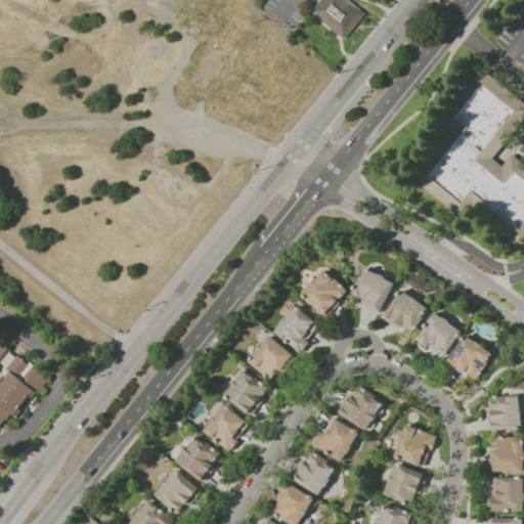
[(321,0),(349,0),(365,12),(346,38),(312,12),(321,0)]
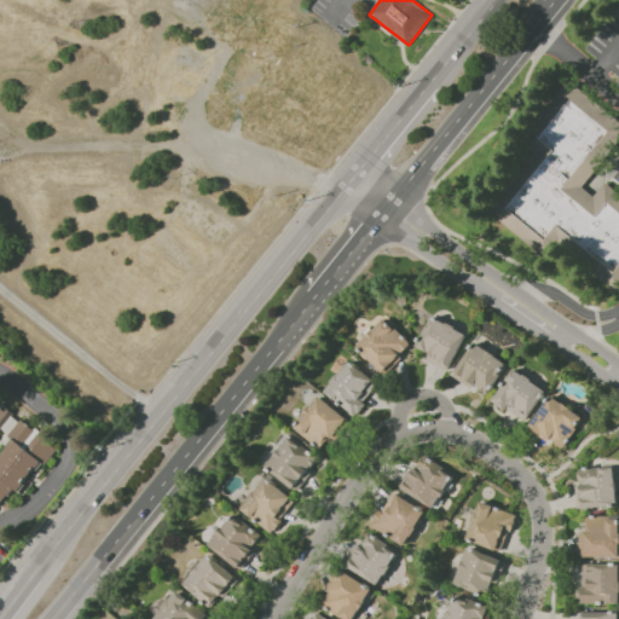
[(618,296),(618,192),(607,184),(596,197),(584,187),(618,144),(618,119),(571,80),(519,139),(536,154),(489,213),(550,264),(561,250),(618,296)]
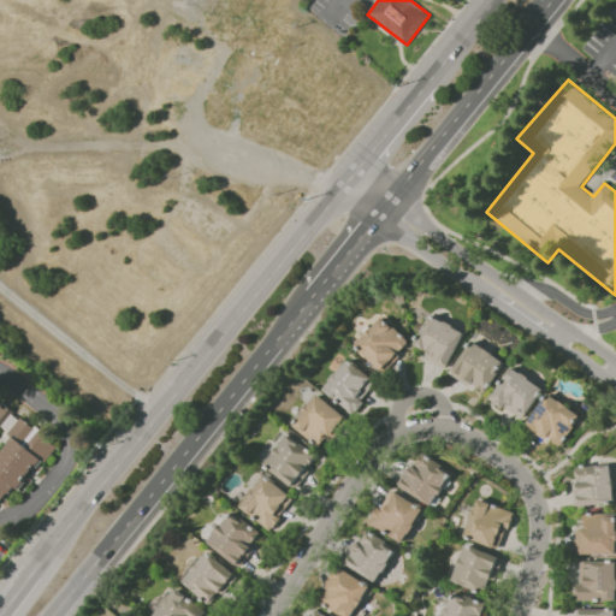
[(413,344),(426,351),(422,359),(445,369),(463,331),(427,313),(413,344)]
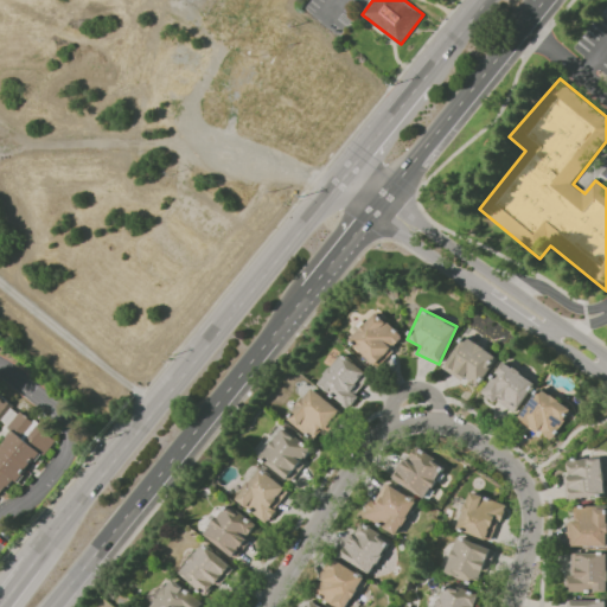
[(390,347),(401,337),(377,312),(349,338),(375,366),(393,350),(390,347)]
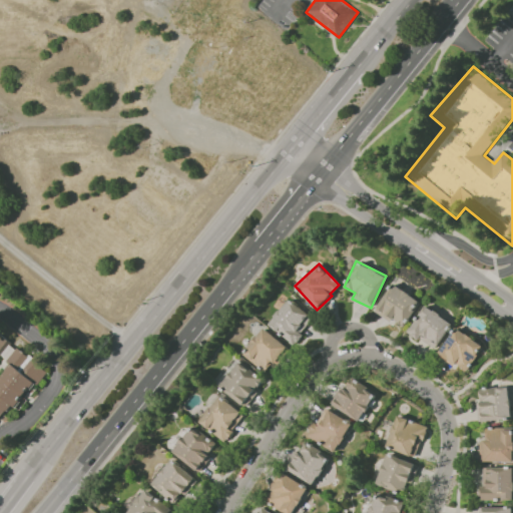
[(374,311),(389,322),(391,319),(403,327),(421,303),(393,283),(374,311)]
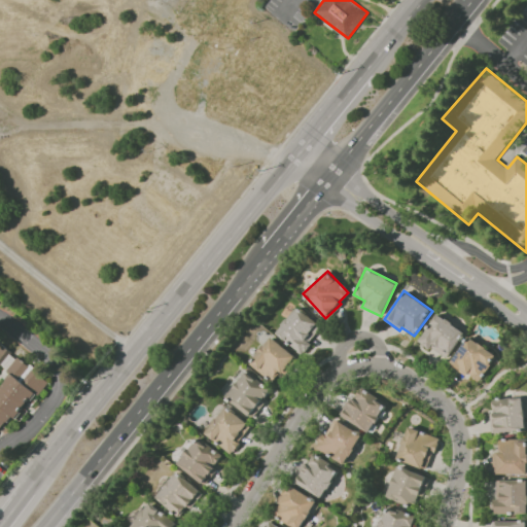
[(302,353),(321,325),(294,307),(275,335),(302,353)]
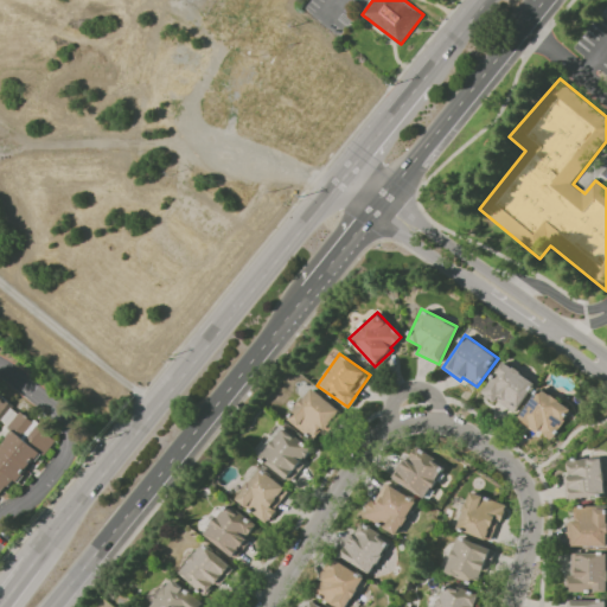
[(536,382),(502,360),(481,393),(515,415),(536,382)]
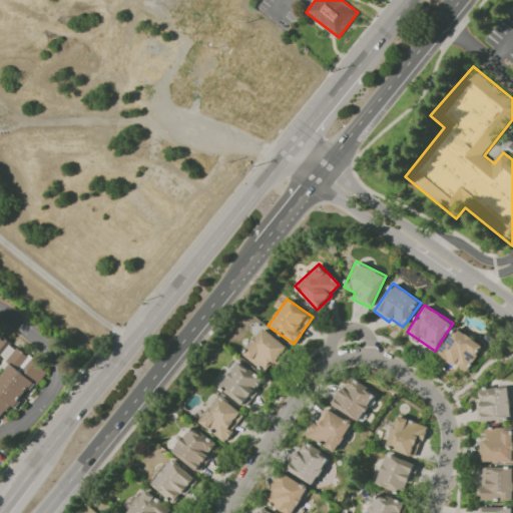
[(454,363),(465,372),(484,347),(456,327),(436,355),(452,367),(454,363)]
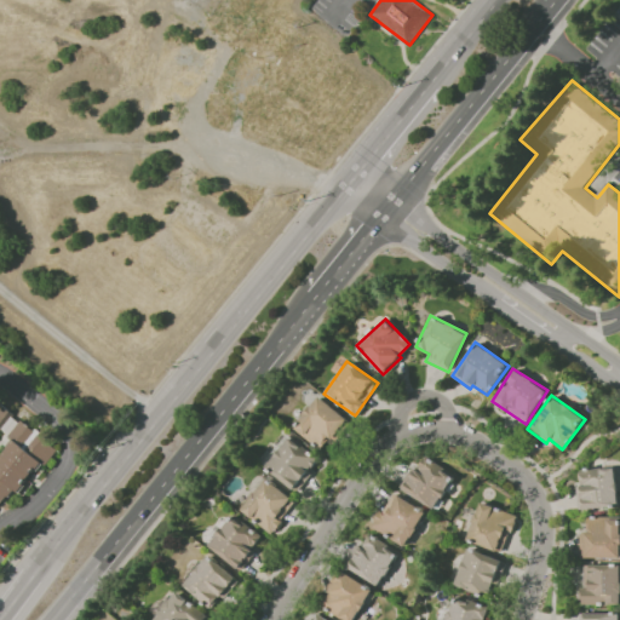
[(349,422),(317,396),(292,426),(319,448),(328,437),(334,441),(349,422)]
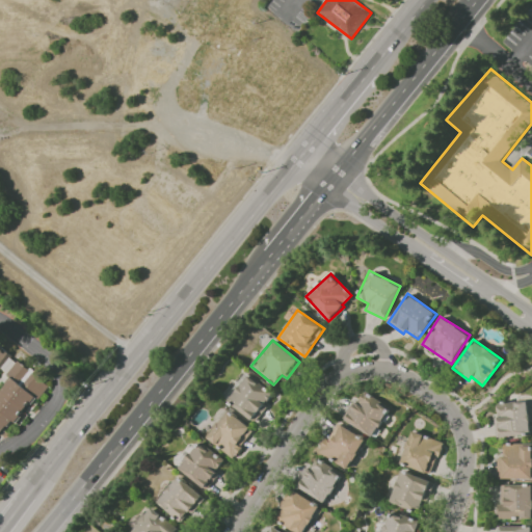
[(273,395),(246,373),(225,399),(254,421),(273,395)]
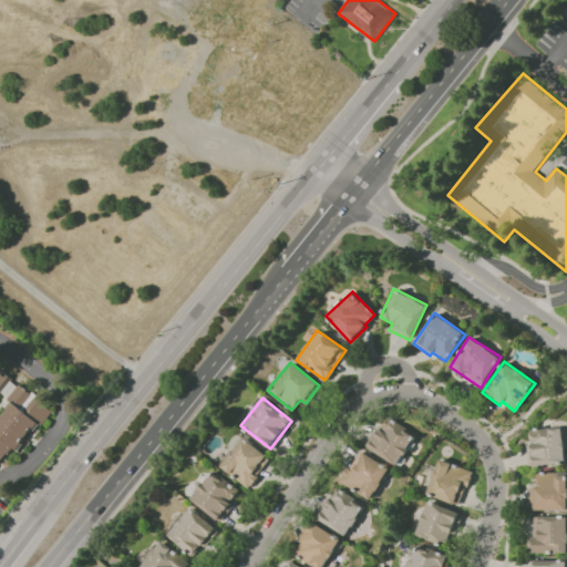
[(398,465),(415,432),(387,418),(381,430),(375,426),(364,447),(398,465)]
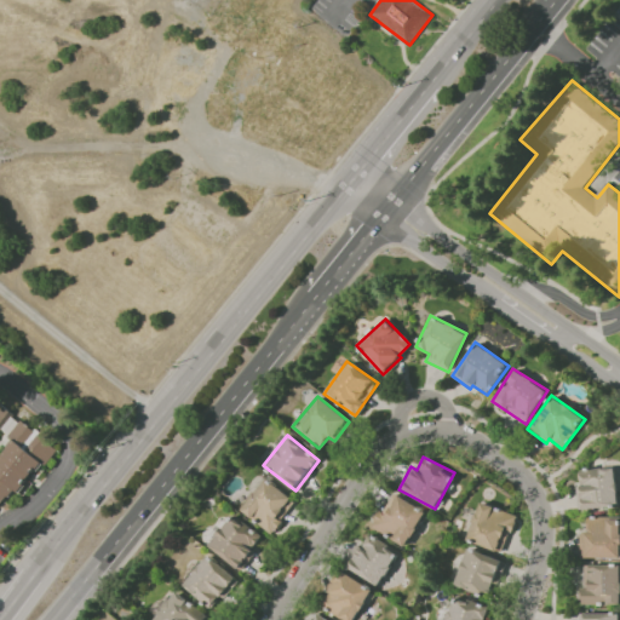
[(616,506),(615,468),(578,469),(579,486),(575,486),(577,507),(616,506)]
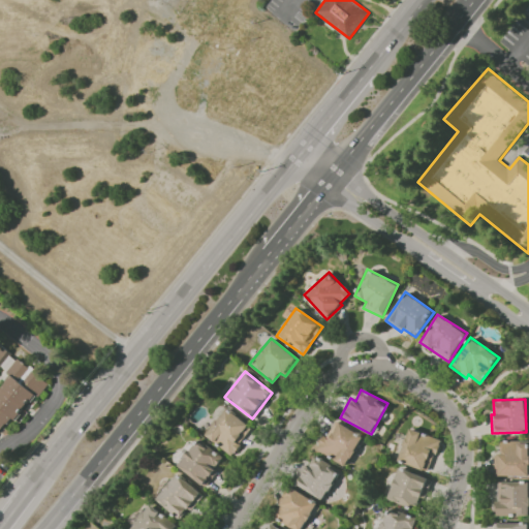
[(252,429),(226,407),(205,434),(230,456),(252,429)]
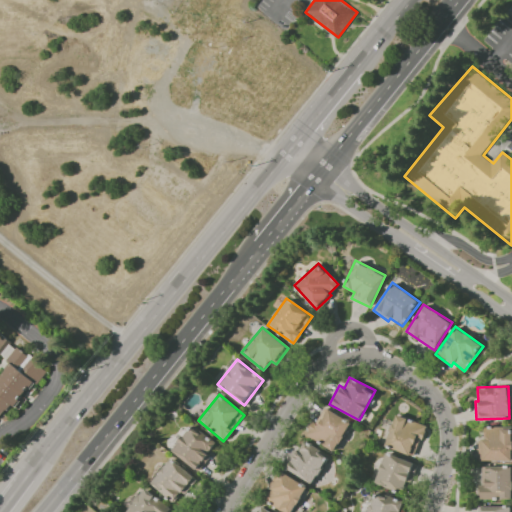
[(351,421),(322,407),(307,437),(336,451),(351,421)]
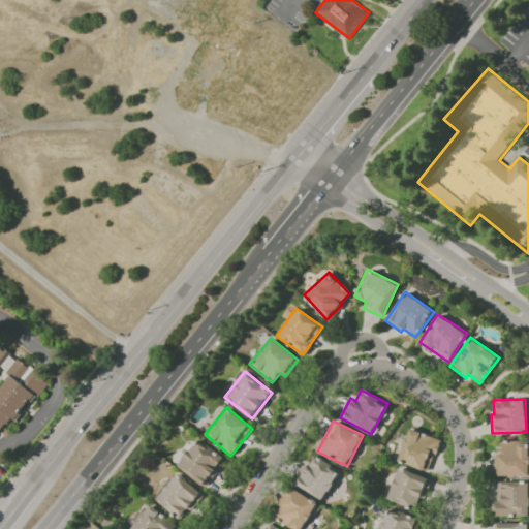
[(439,438),(408,429),(398,462),(429,472),(439,438)]
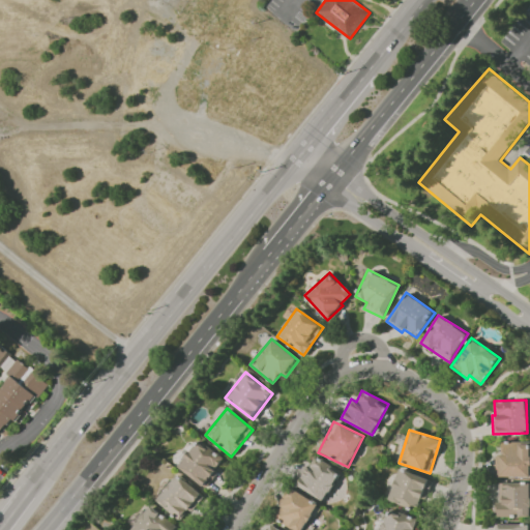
[(177,468),(204,488),(225,459),(198,439),(177,468)]
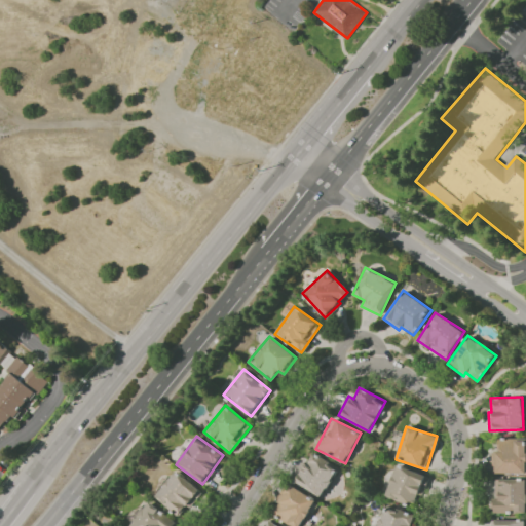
[(525,474),(525,439),(497,439),(497,452),(491,452),(491,473),(525,474)]
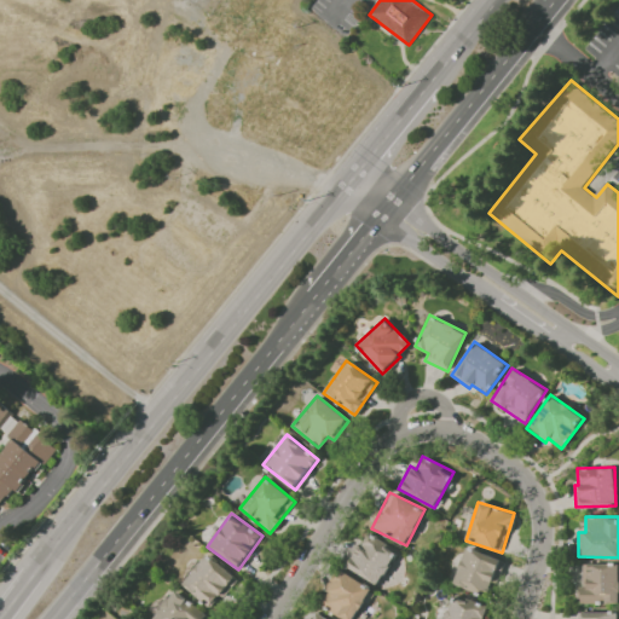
[(400,553),(368,533),(359,547),(354,543),(341,565),(379,586),(400,553)]
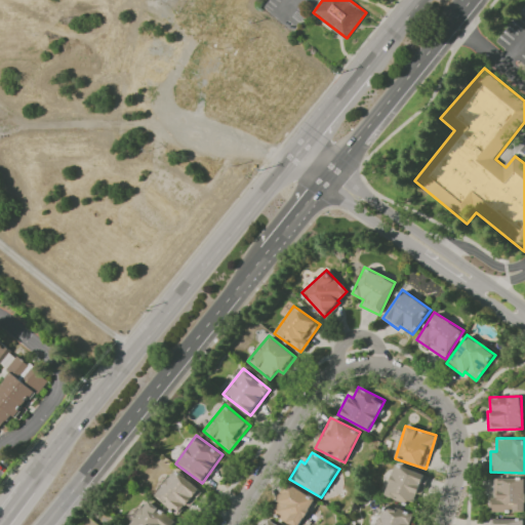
[(384,494),(415,507),(427,476),(396,463),(384,494)]
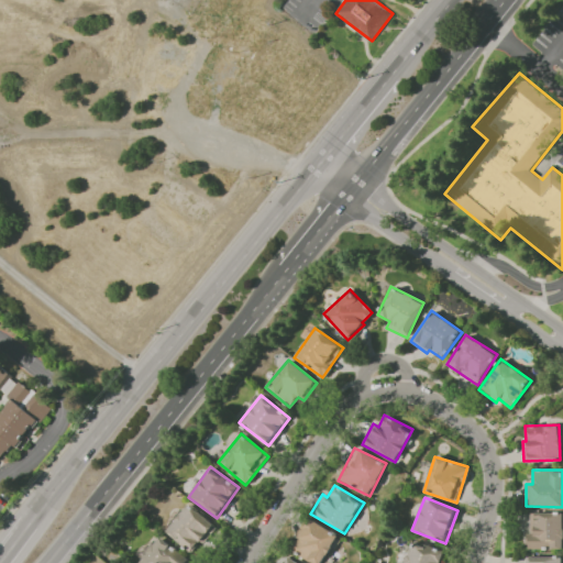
[(194,554),(216,526),(187,505),(165,533),(194,554)]
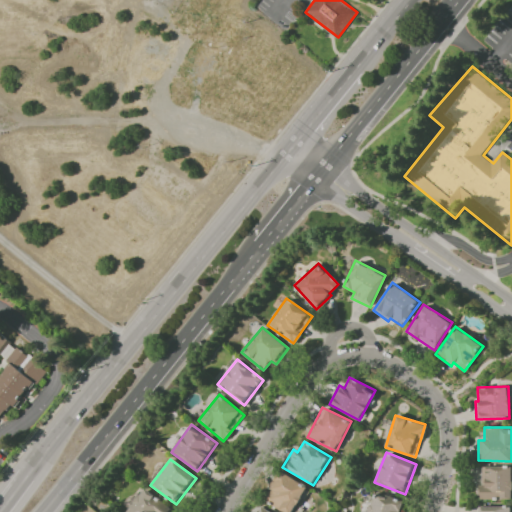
[(511,466),(480,466),(480,499),(511,499),(511,466)]
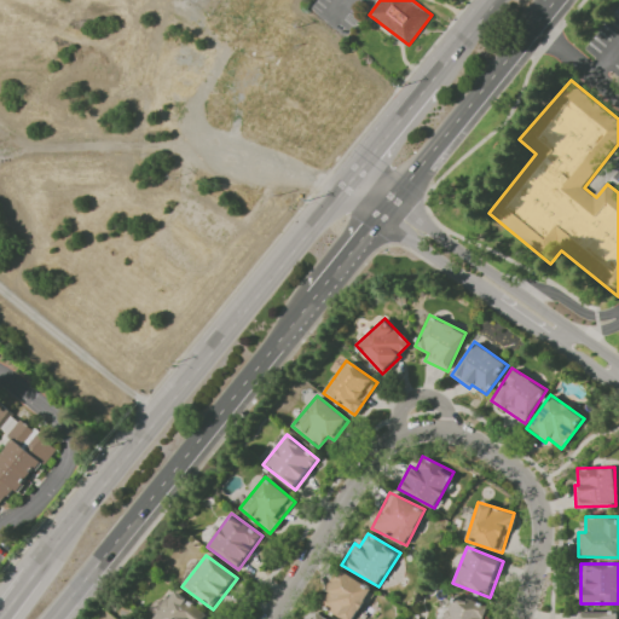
[(352,618),(371,588),(339,570),(319,605),(345,618),(352,618)]
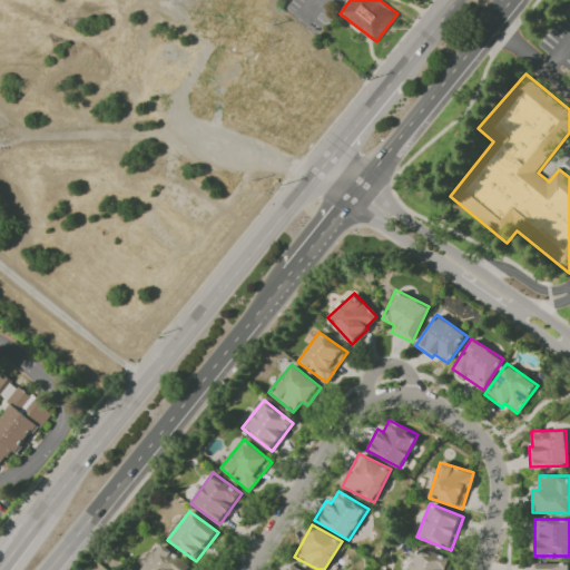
[(185,569),(189,566),(161,543),(140,569),(185,569)]
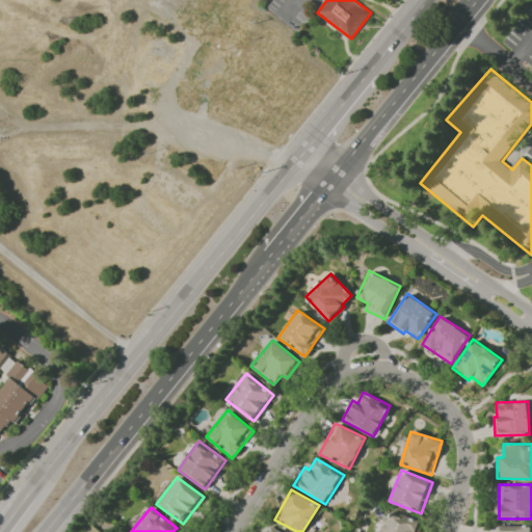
[(415,531),(419,520),(389,511),(382,531),(415,531)]
